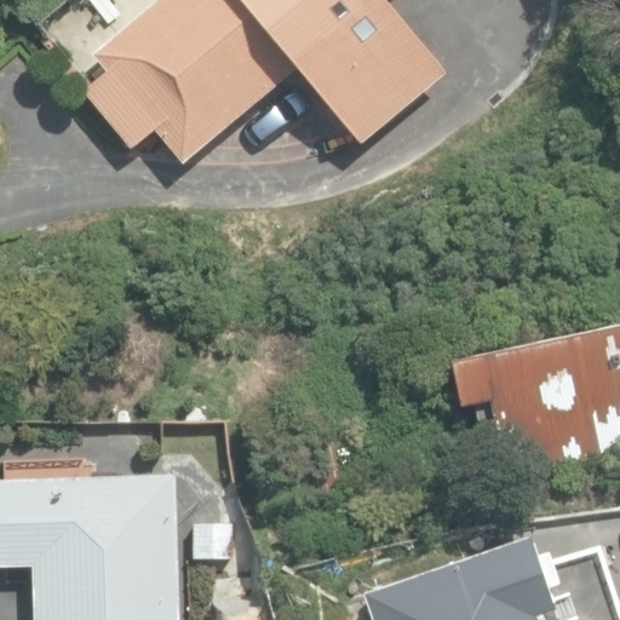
[(156,0),(93,52),(108,69),(82,91),(131,147),(155,127),(183,161),(300,64),(360,138),(445,69),(386,0),(156,0)]
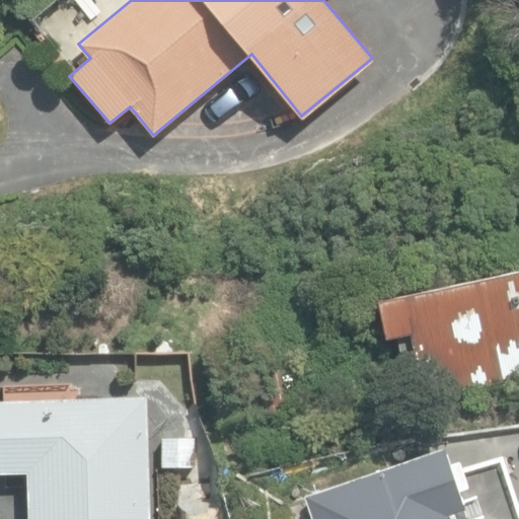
[(411,331),(423,394),(518,374),(518,269),(376,299),(384,337),(411,331)]
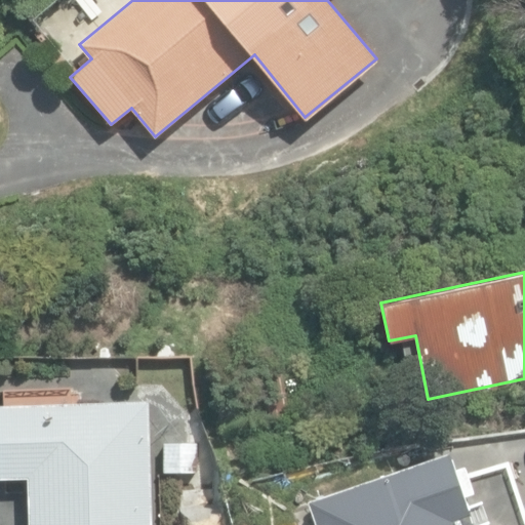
[(0,477),(28,477),(29,524),(152,524),(149,399),(0,402),(0,477)]
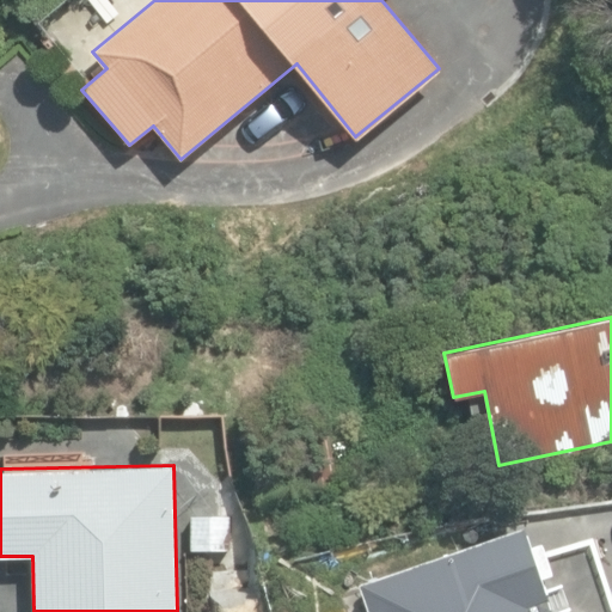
[(233,510),(191,509),(190,550),(232,551),(233,510)]
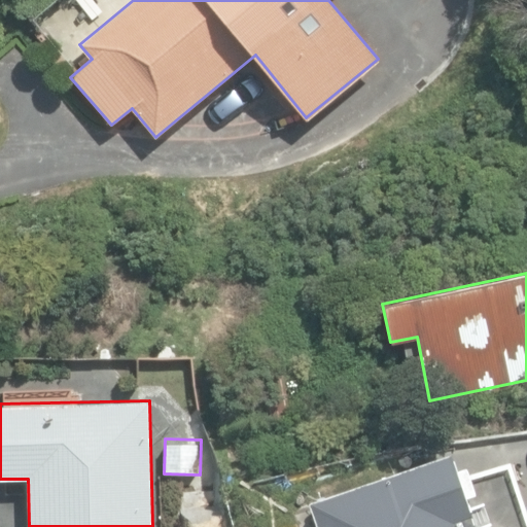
[(475,526),(449,452),(309,500),(318,526),(475,526)]
